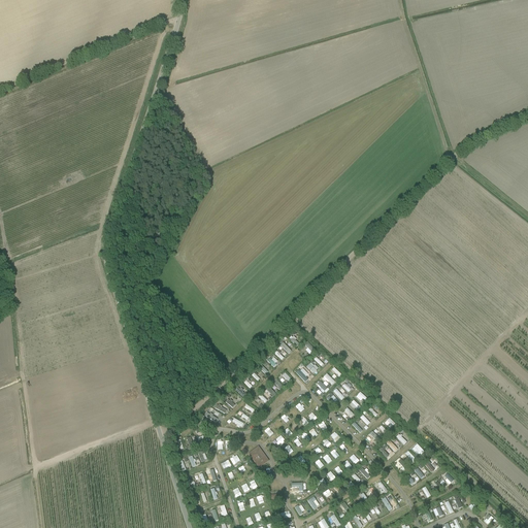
[(176,342),(172,353),(176,355),(178,348),(185,351),(186,347),(176,342)]
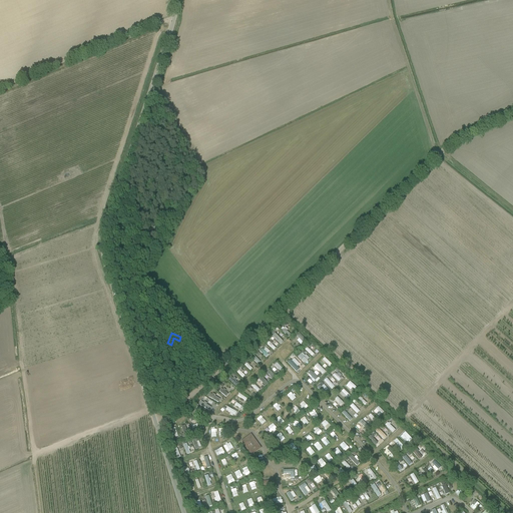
[(301,334),(298,337),(300,339),(297,341),(301,345),(306,341),(301,334)]
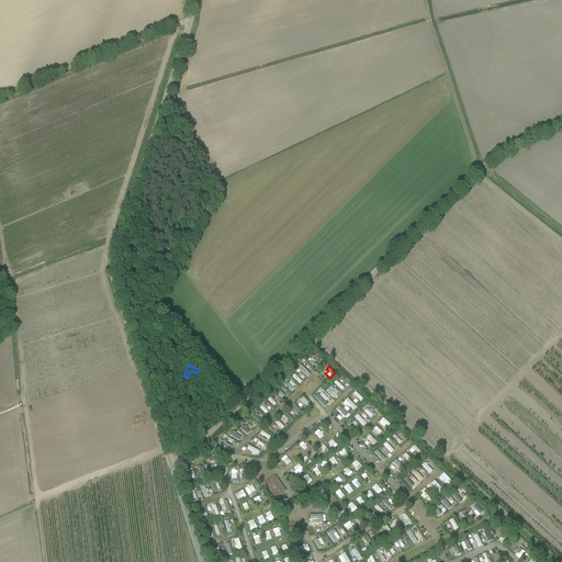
[(300,369),(307,378),(311,375),(303,367),(300,369)]
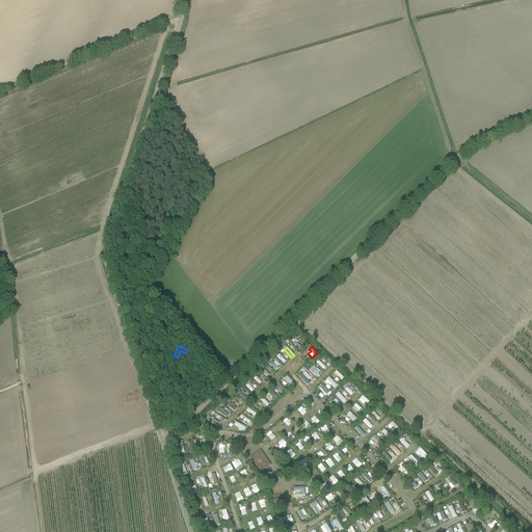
[(277,367),(280,365),(276,361),(271,366),(275,371),(278,368),(277,367)]
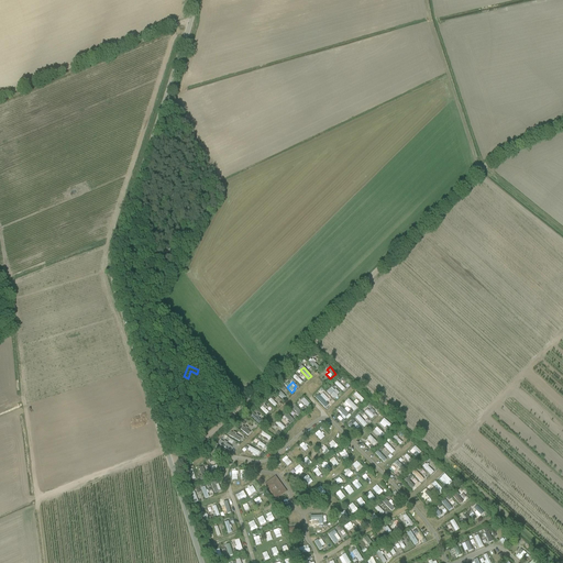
[(337,382),(334,384),(342,392),(345,388),(337,382)]
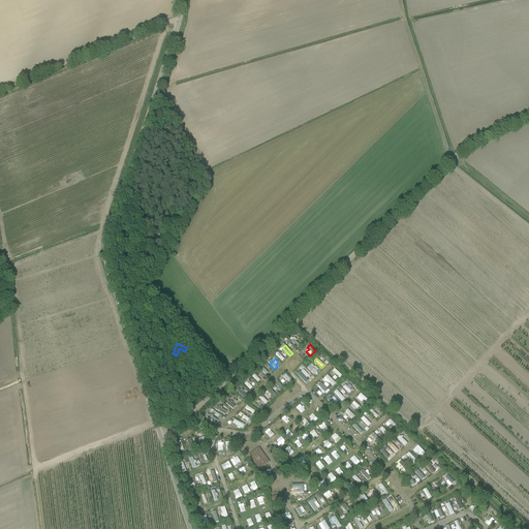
[(313,375),(317,372),(311,364),(307,367),(313,375)]
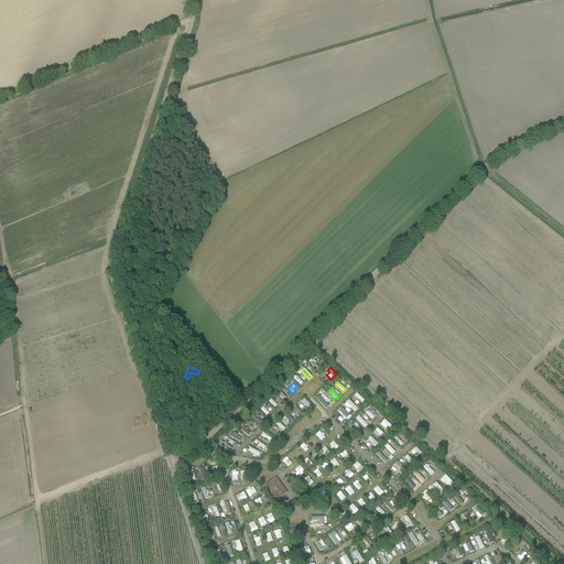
[(357,392),(355,396),(362,403),(365,401),(357,392)]
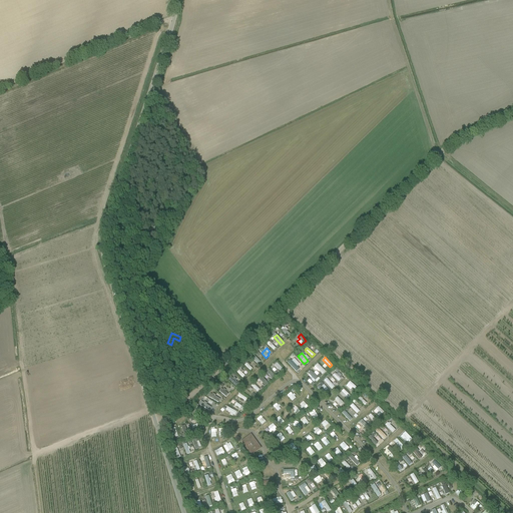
[(281,372),(284,369),(277,363),(274,366),(281,372)]
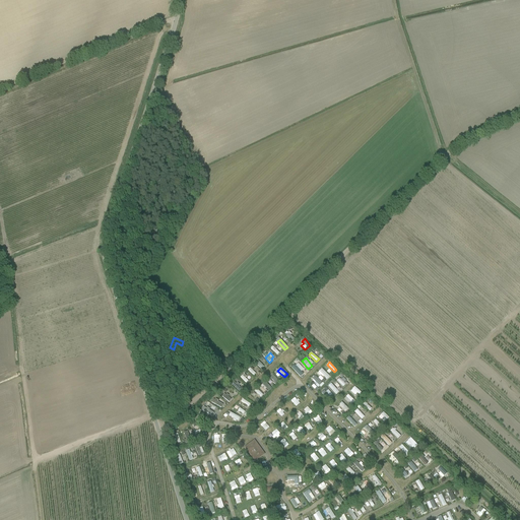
[(327,380),(330,377),(322,369),(318,372),(327,380)]
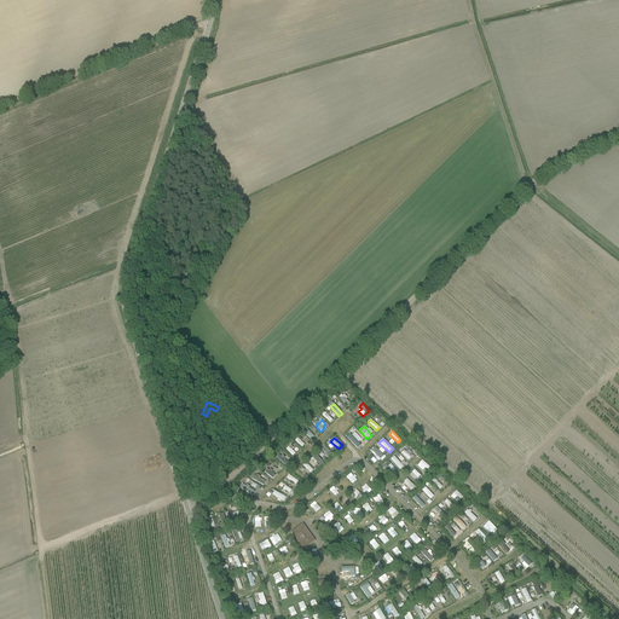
[(328,457),(333,453),(325,447),(322,451),(328,457)]
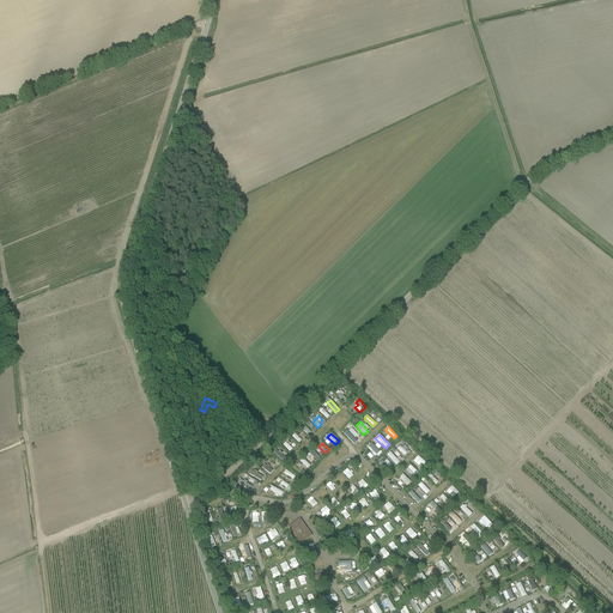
[(377,455),(381,451),(371,443),(368,447),(377,455)]
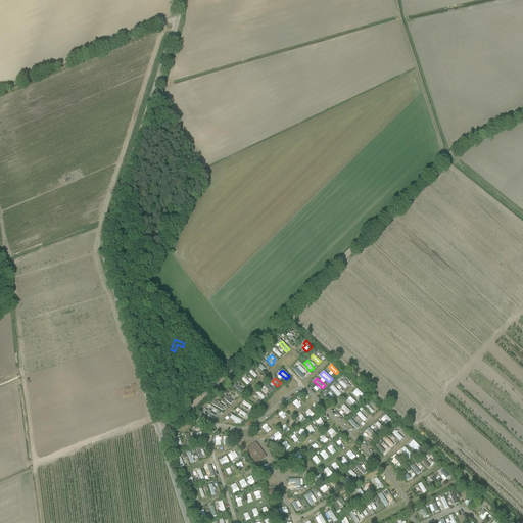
[(270,393),(273,391),(268,384),(262,388),(266,393),(269,391),(270,393)]
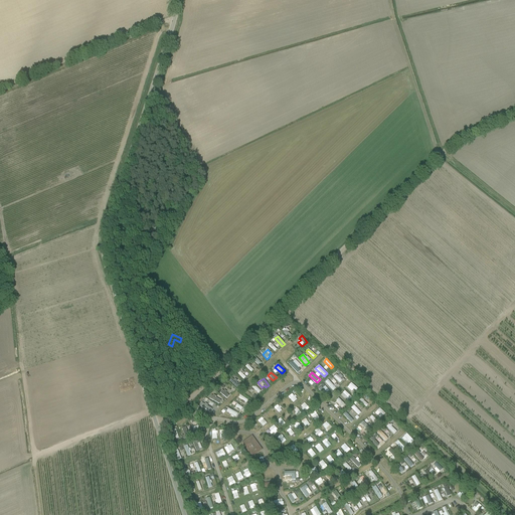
[(333,390),(336,388),(328,379),(325,382),(333,390)]
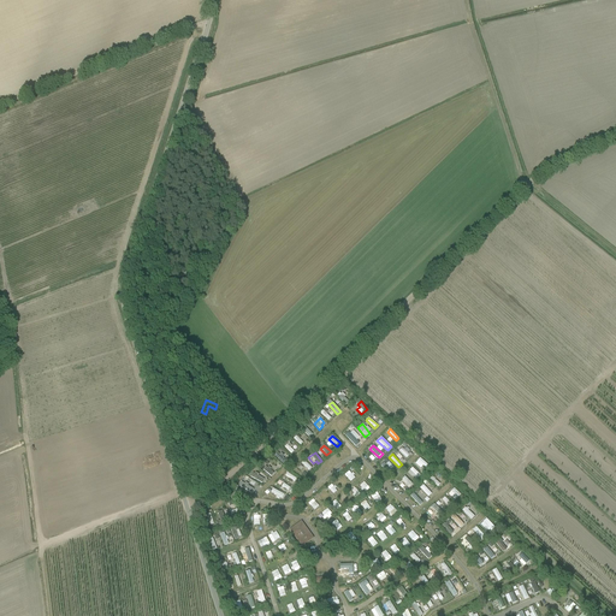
[(420,458),(415,463),(422,469),(427,465),(420,458)]
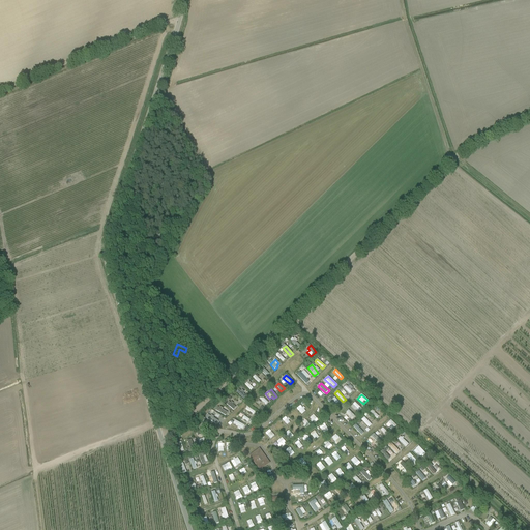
[(265,406),(268,403),(262,396),(256,403),(260,407),(264,404),(265,406)]
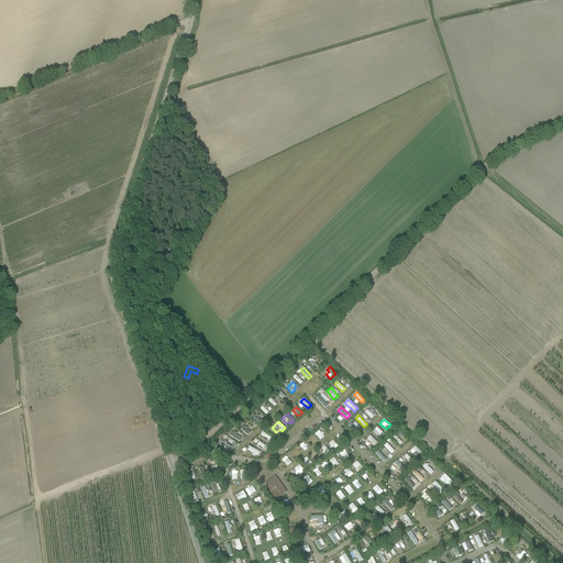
[(241,443),(246,434),(239,430),(236,434),(233,432),(230,437),(241,443)]
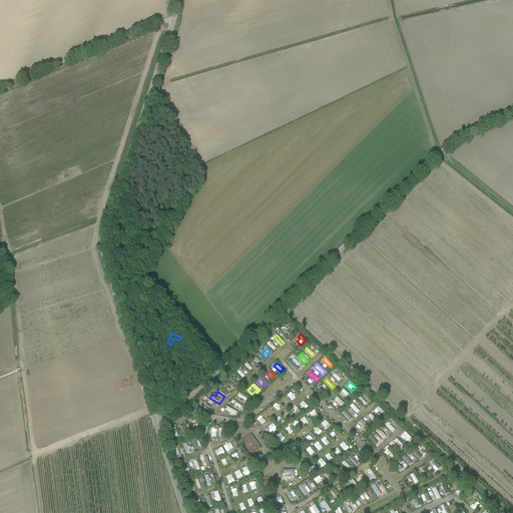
[(335,399),(337,401),(333,405),(336,408),(343,402),(338,397),(335,399)]
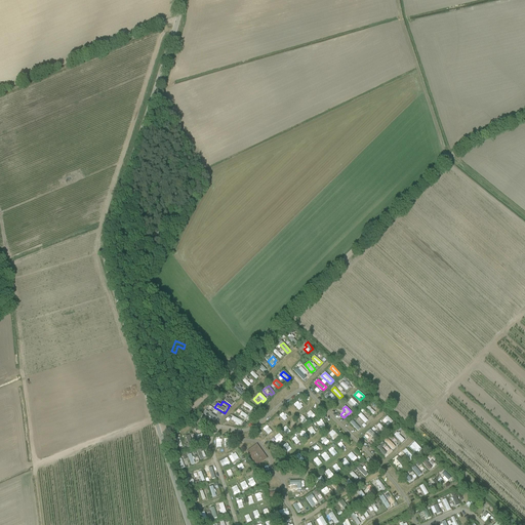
[(211,408),(206,416),(214,420),(218,413),(211,408)]
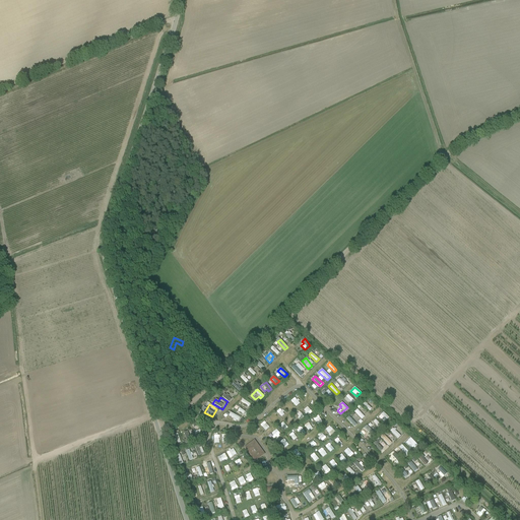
[(358,409),(354,411),(362,419),(365,416),(358,409)]
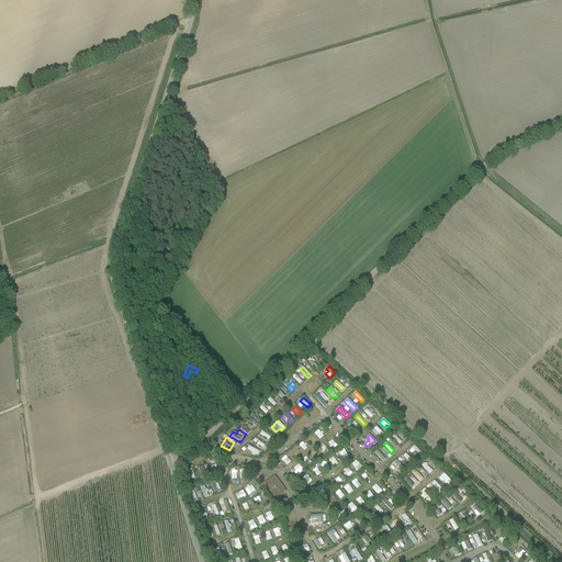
[(247,445),(245,448),(257,456),(259,452),(247,445)]
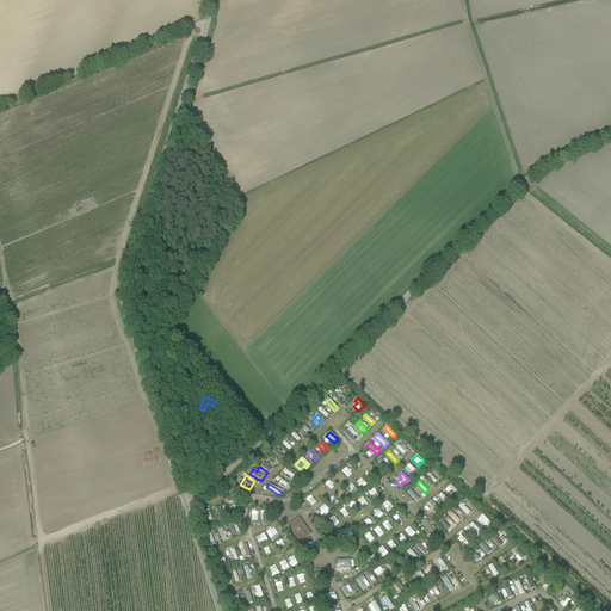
[(444,491),(451,497),(457,491),(450,483),(444,491)]
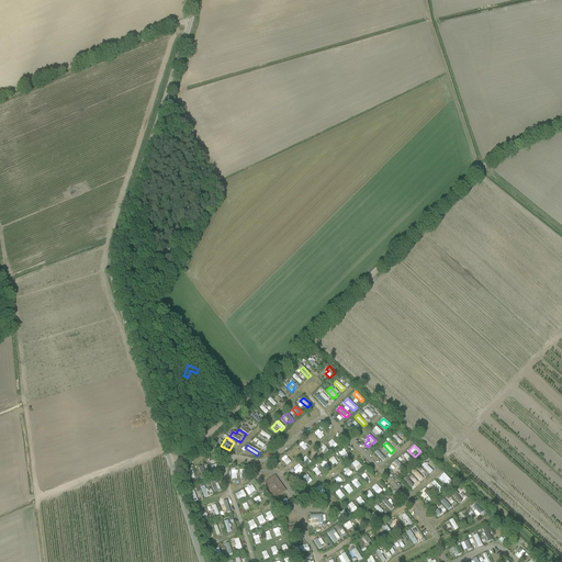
[(315,451),(311,456),(314,460),(319,456),(315,451)]
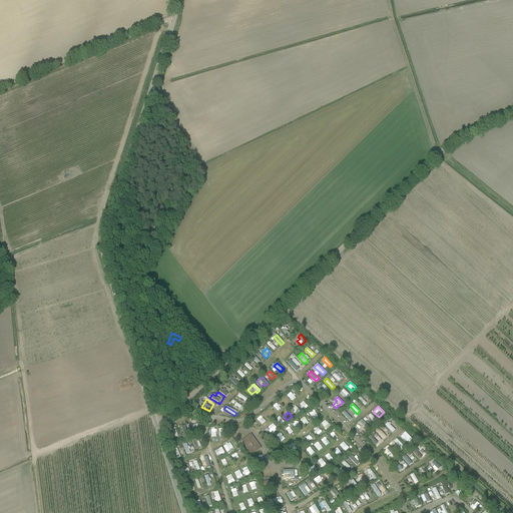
[(375,423),(377,420),(370,414),(368,416),(375,423)]
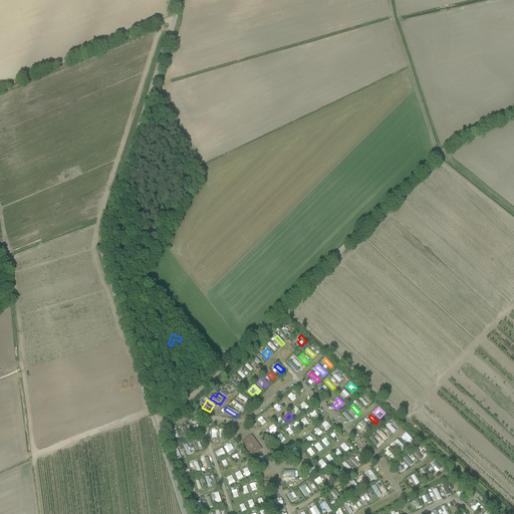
[(277,420),(279,423),(278,424),(280,427),(285,424),(280,418),(277,420)]
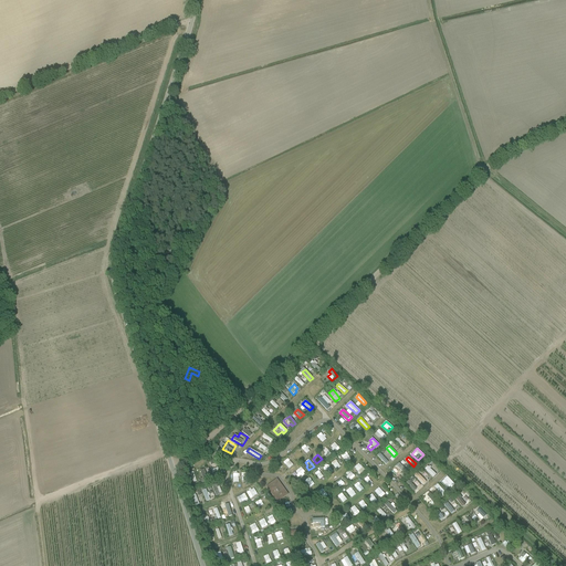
[(332,463),(336,470),(341,467),(335,460),(332,463)]
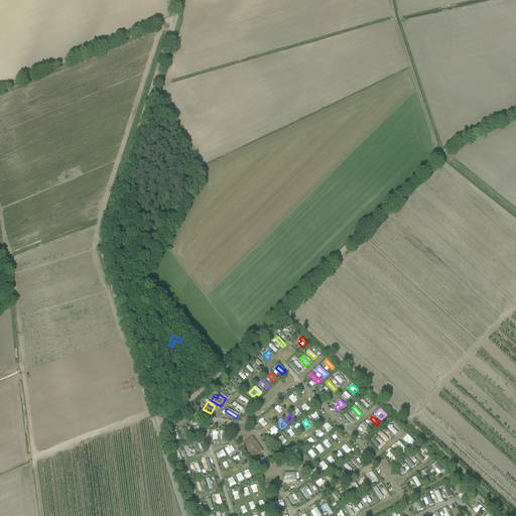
[(328,432),(333,429),(329,422),(324,425),(328,432)]
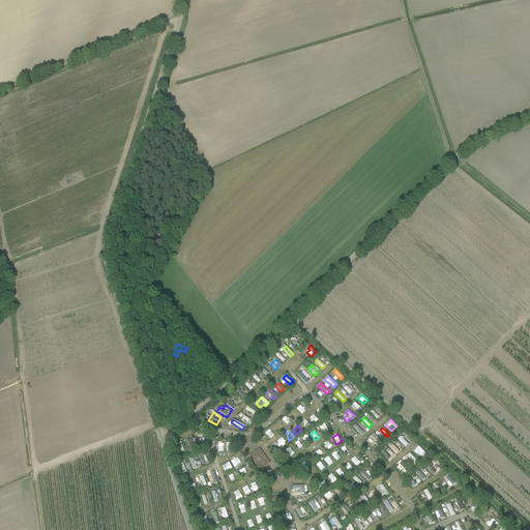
[(371,436),(379,444),(382,442),(374,434),(371,436)]
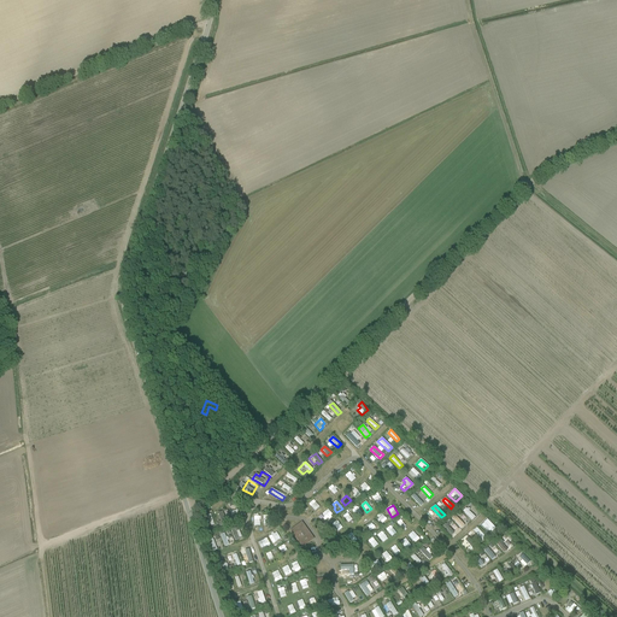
[(358,506),(352,510),(356,517),(362,513),(358,506)]
